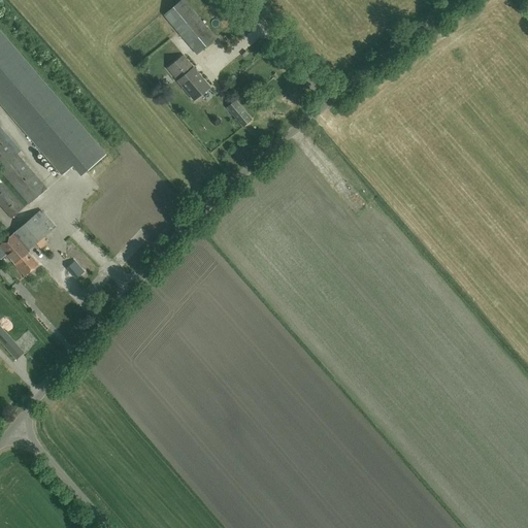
[(180,0),(164,14),(188,42),(197,54),(216,38),(184,0),(180,0)]
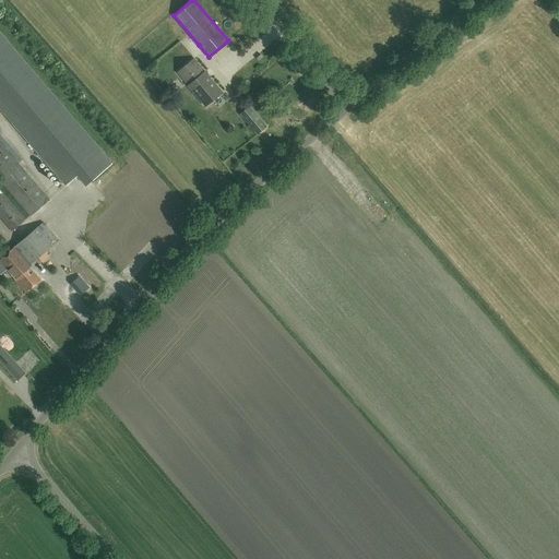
[(0,109),(66,186),(78,175),(86,186),(113,163),(111,163),(109,165),(100,155),(104,153),(0,32),(0,109)]
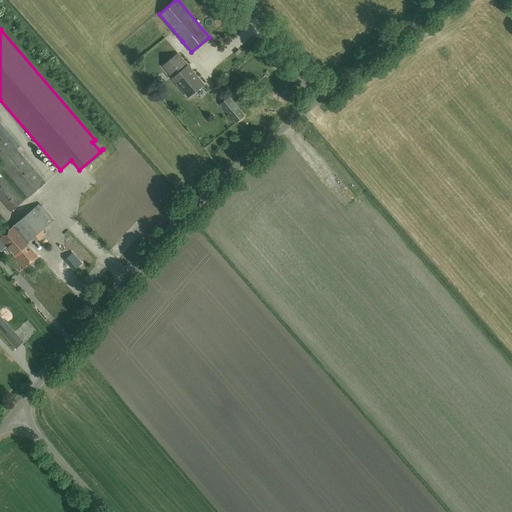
[(162,66),(188,97),(203,84),(177,53),(162,66)]
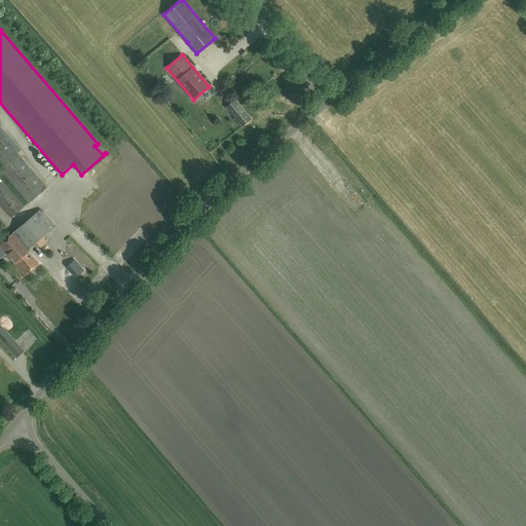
[(251,119),(237,104),(235,100),(226,107),(242,126),(251,119)]
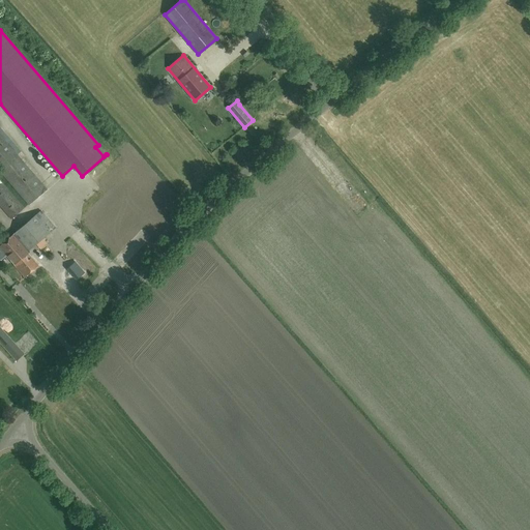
[(0,171),(28,205),(47,188),(0,135),(0,171)]
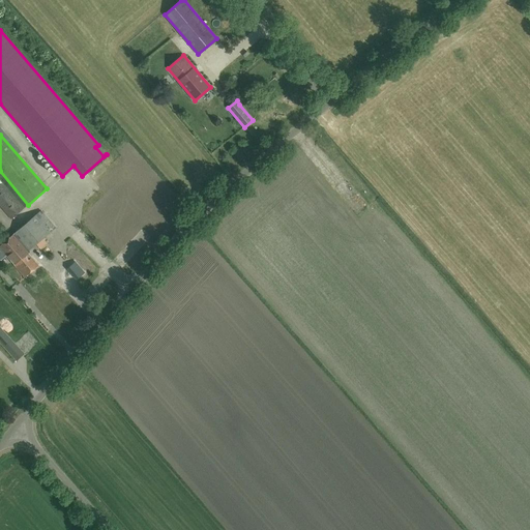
[(66,181),(69,188),(79,183),(76,176),(66,181)]
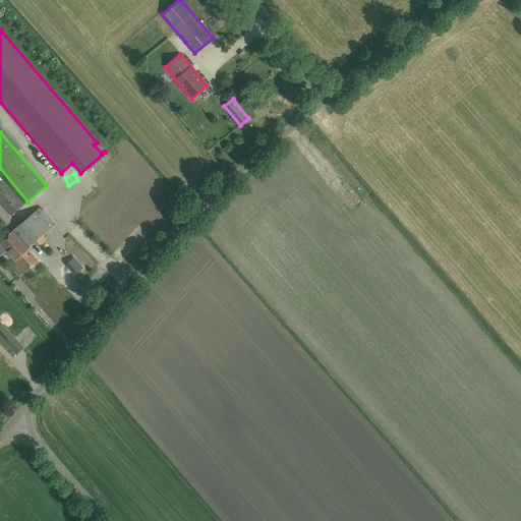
[(2,180),(0,181),(0,203),(11,216),(23,205),(2,180)]
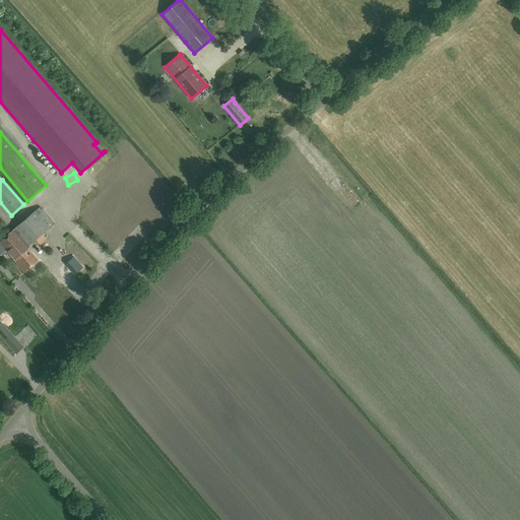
[(38,260),(26,247),(54,222),(40,206),(0,241),(0,254),(1,255),(6,251),(24,272),(38,260)]
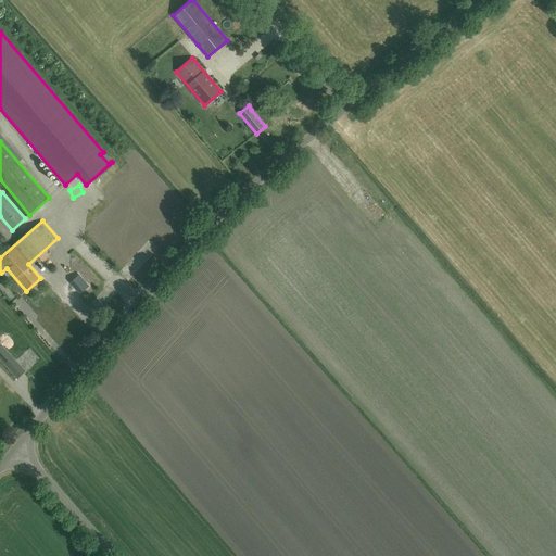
[(79,299),(88,291),(78,280),(70,287),(79,299)]
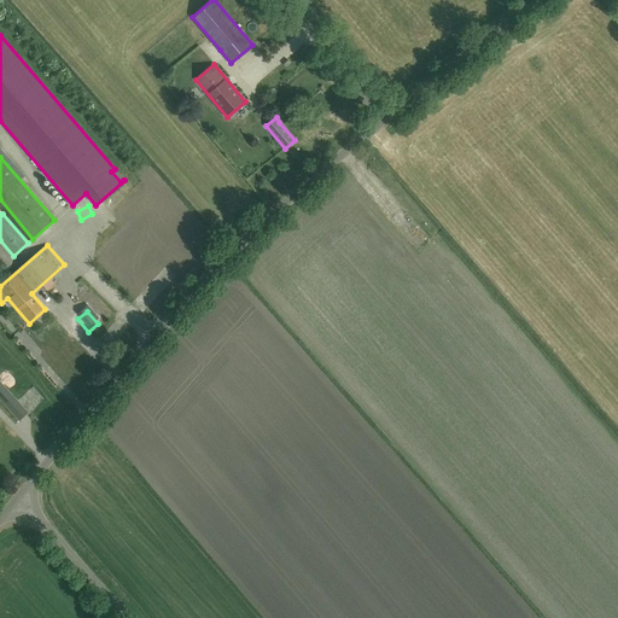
[(0,400),(19,420),(28,412),(0,382),(0,400)]
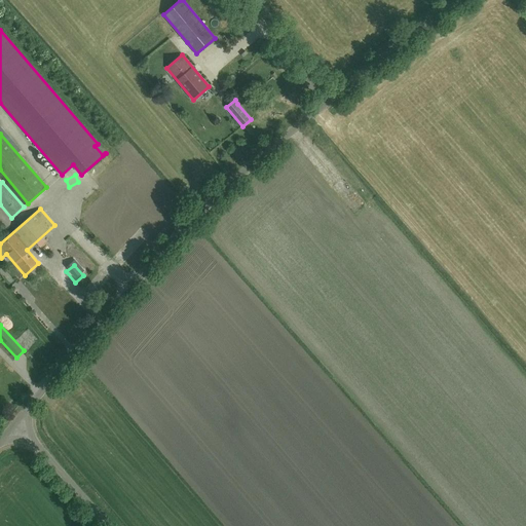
[(38,353),(45,346),(40,340),(32,347),(38,353)]
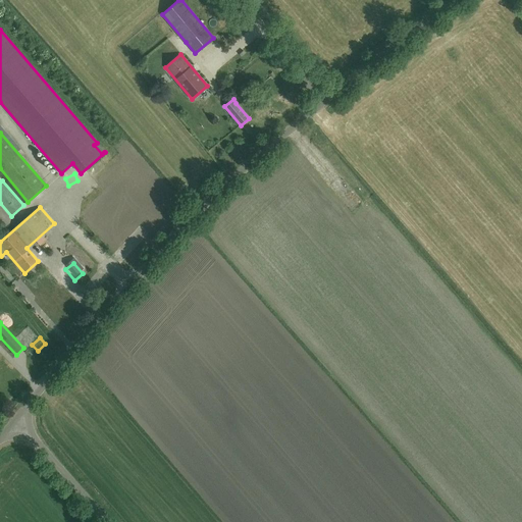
All buildings are outlined.
